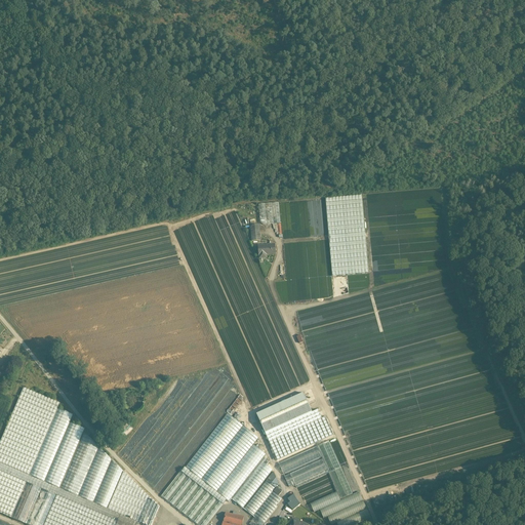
[(330,236),(330,240),(333,276),(370,273),(363,196),(326,199),(330,236)]
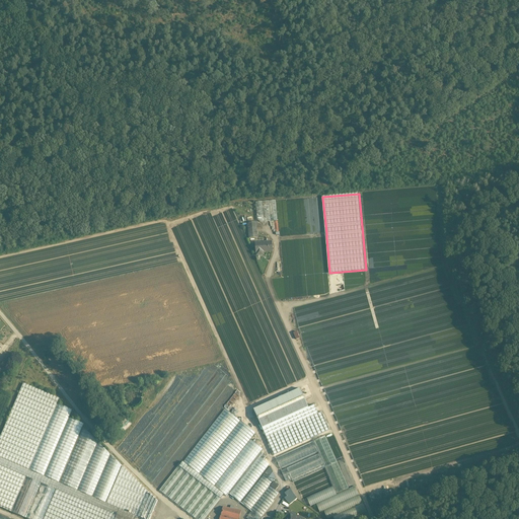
[(310,198),(313,234),(324,233),(321,197),(310,198)]
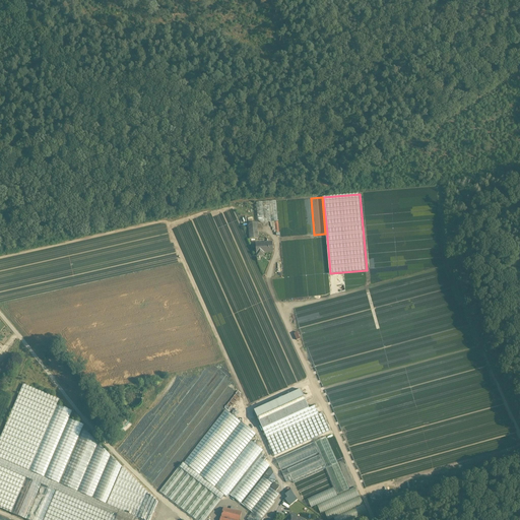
[(300,199),(303,236),(312,235),(309,198),(300,199)]
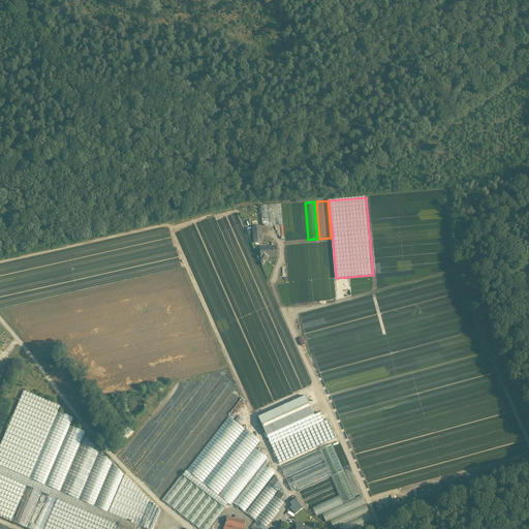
[(281,205),(260,207),(261,223),(265,226),(283,225),(281,205)]
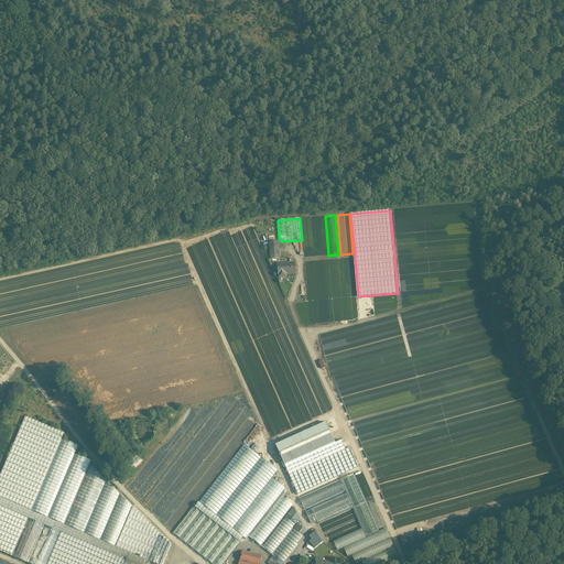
[(279,241),(269,242),(270,253),(280,253),(279,241)]
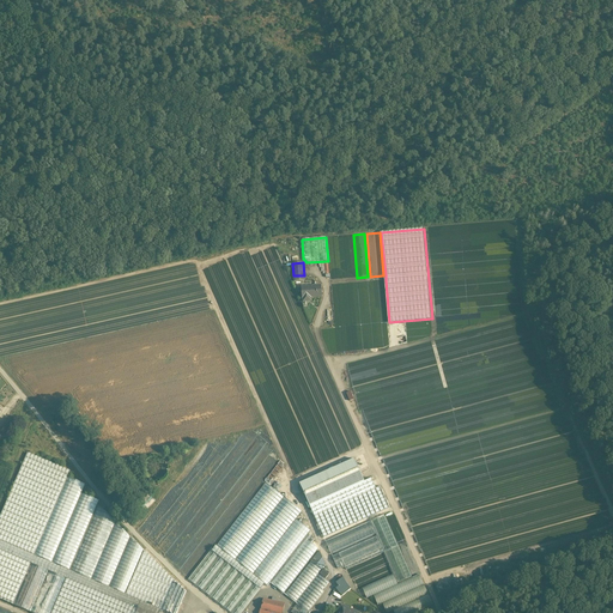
[(343,284),(344,284),(356,283),(357,283),(368,281),(370,281),(384,280),(386,280),(386,275),(383,275),(370,277),(368,277),(357,278),(354,278),(344,279),(341,279),(331,280),(331,285),(343,284)]
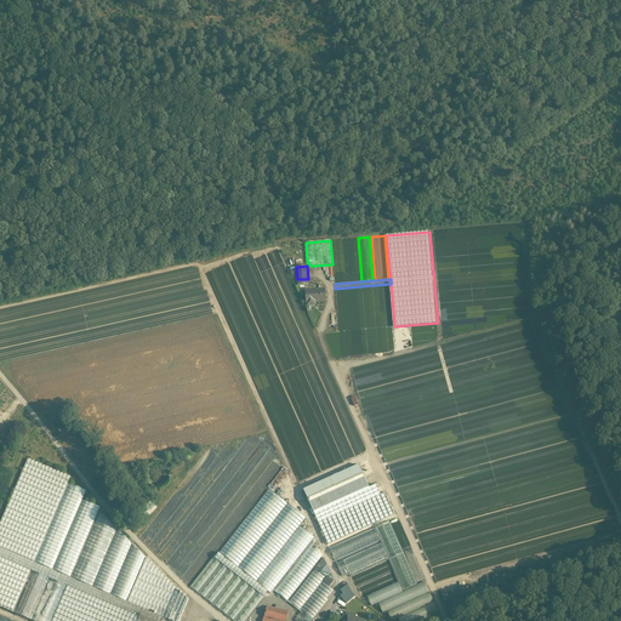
[(389,284),(375,285),(379,329),(393,326),(389,284)]
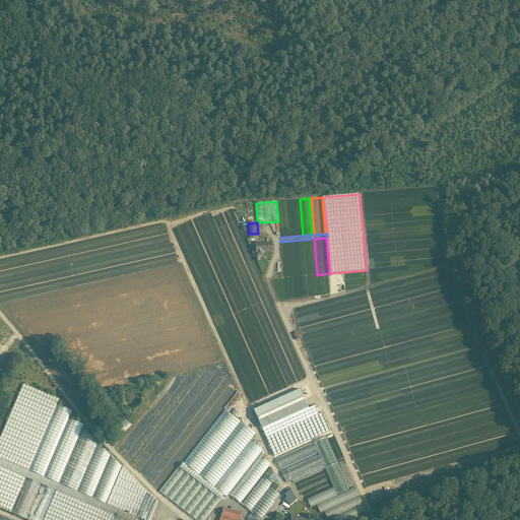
[(272,242),(256,244),(256,253),(257,253),(257,256),(261,256),(261,253),(273,252),(272,242)]
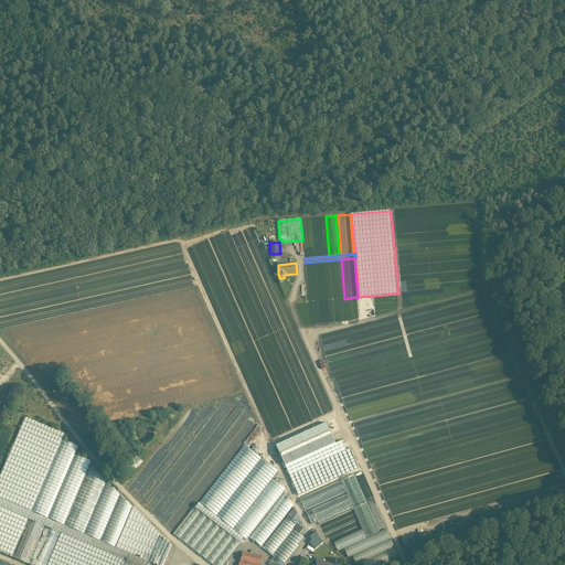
[(21,428),(0,476),(0,552),(12,557),(28,519),(31,512),(62,440),(64,434),(25,417),(21,428)]
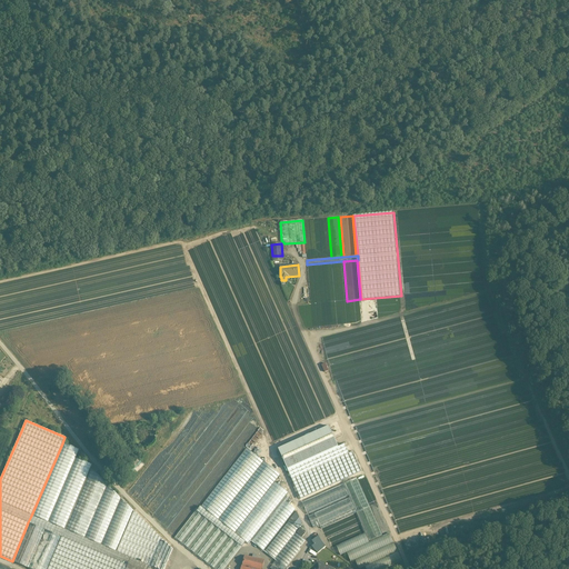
[(329,427),(278,449),(287,470),(338,447),(329,427)]
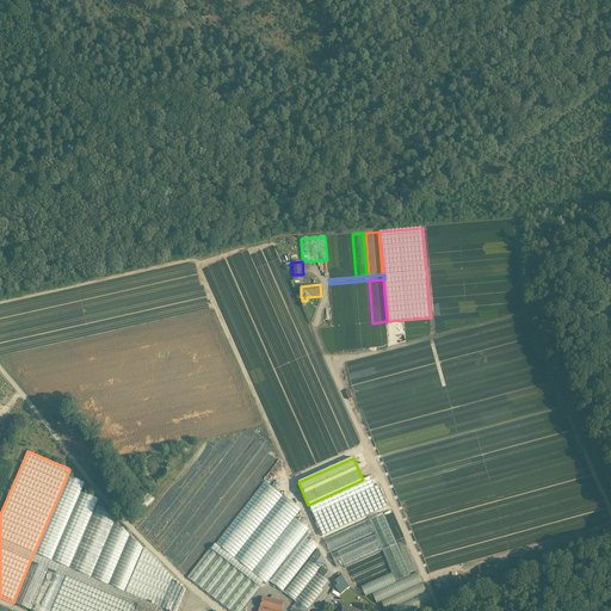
[(67,476),(34,554),(69,568),(98,504),(99,500),(81,492),(85,483),(67,476)]
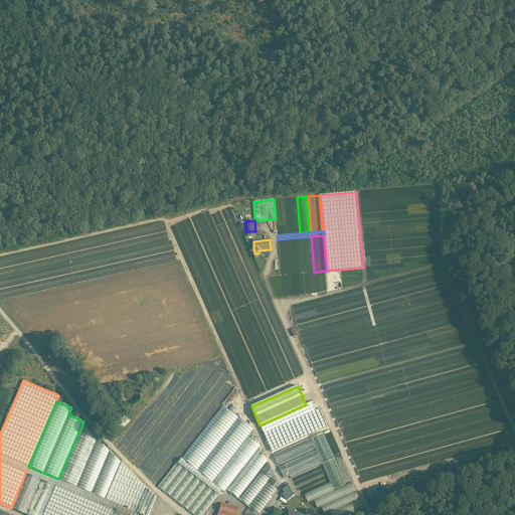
[(223,406),(182,459),(197,471),(238,418),(223,406)]
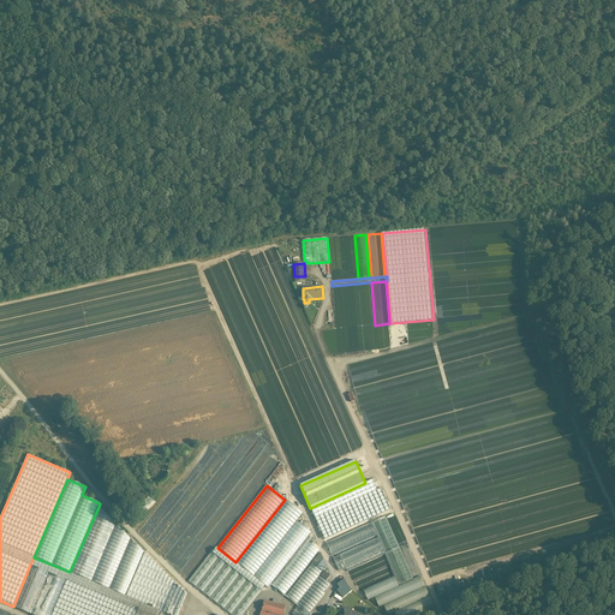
[(148,496),(132,511),(139,518),(155,502),(148,496)]
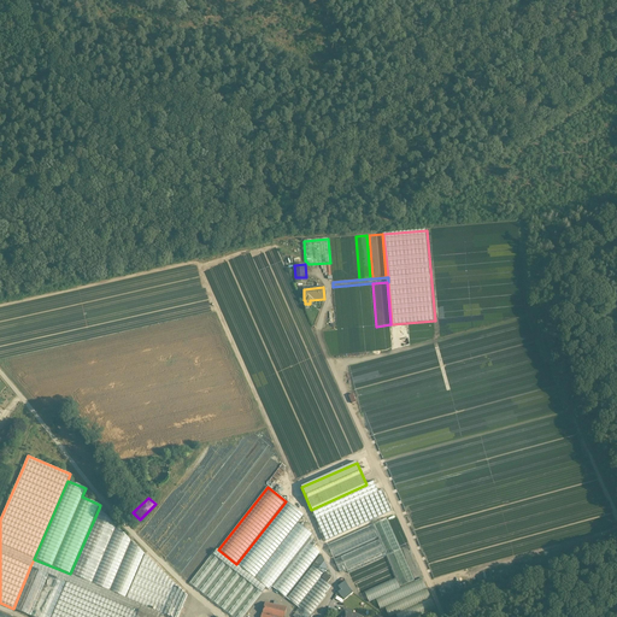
[(286,501),(236,564),(254,579),(276,551),(298,523),(304,516),(286,501)]
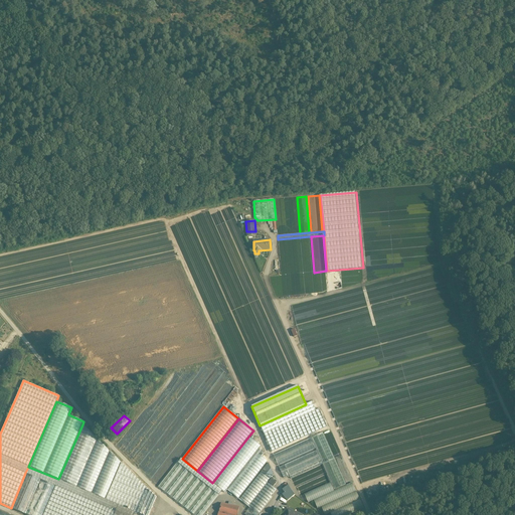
[(82,424),(58,479),(76,487),(98,440),(82,424)]
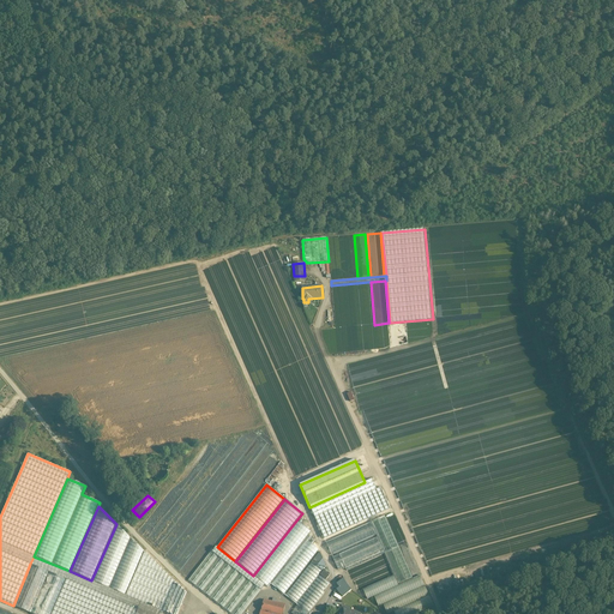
[(413,578),(385,516),(371,523),(375,535),(377,537),(389,564),(390,565),(398,584),(413,578)]
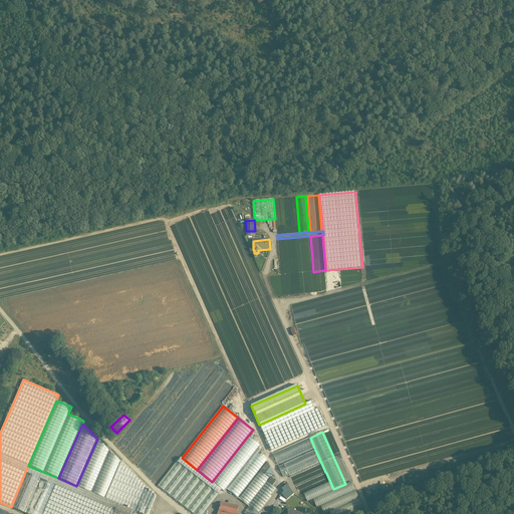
[(260,445),(248,436),(230,459),(242,468),(245,465),(258,448),(260,445)]
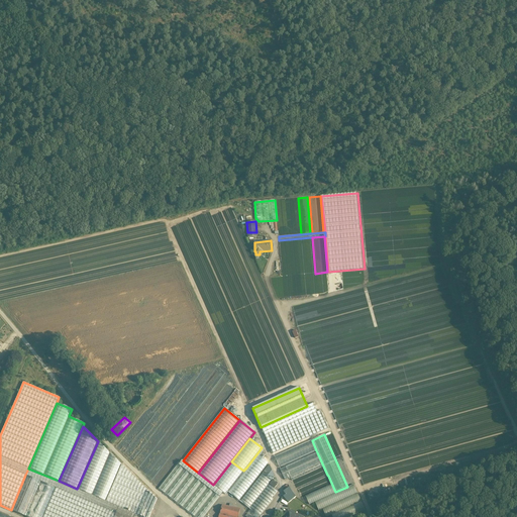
[(312,439),(274,456),(279,468),(316,450),(312,440),(312,439)]
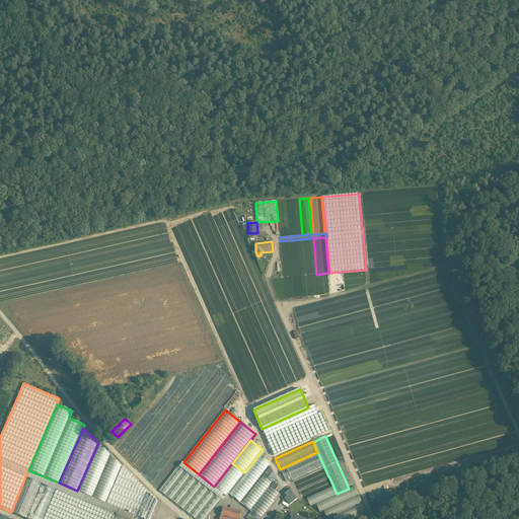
[(98,443),(77,491),(92,497),(110,455),(98,443)]
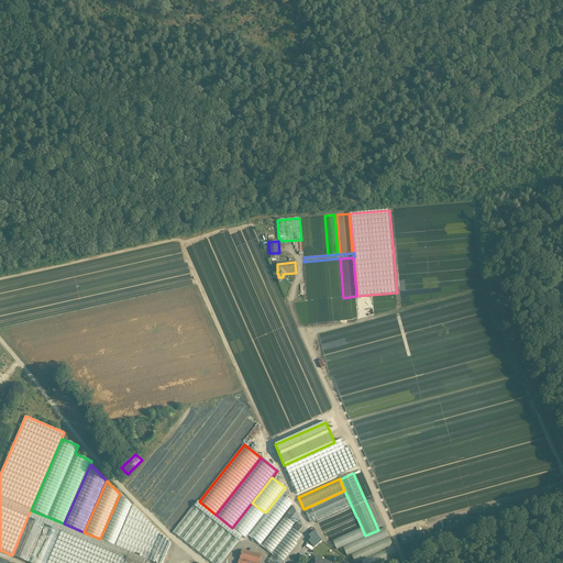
[(265,512),(247,534),(261,544),(293,504),(286,499),(289,495),(286,493),(283,490),(265,512)]
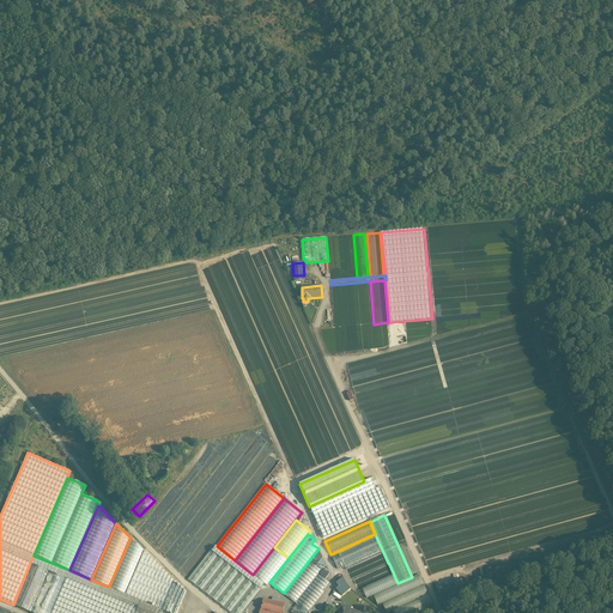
[(376,536),(338,553),(338,554),(332,557),(338,569),(344,566),(351,580),(388,563),(376,536)]
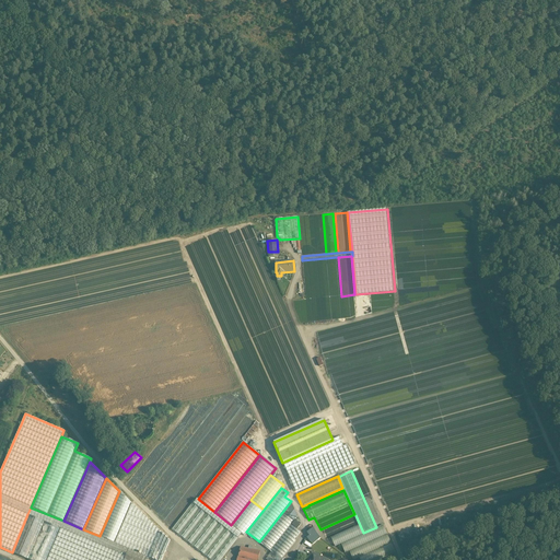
[(119,491),(100,536),(115,544),(132,504),(119,491)]
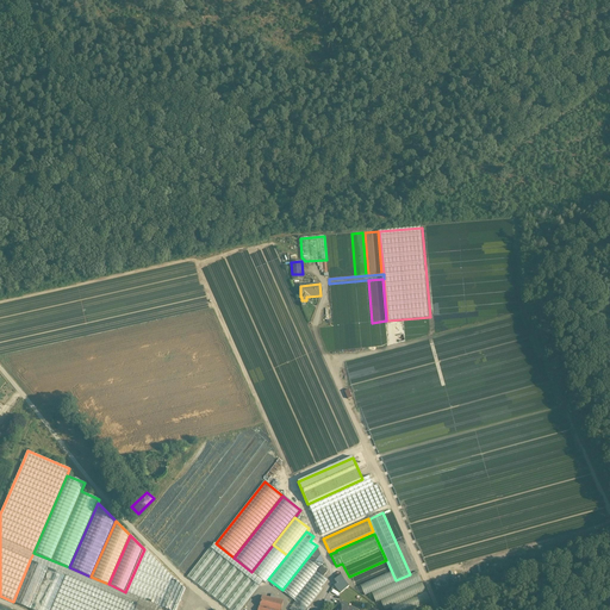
[(216,543),(215,543),(211,548),(237,570),(259,586),(263,582),(251,572),(234,558),(216,543)]
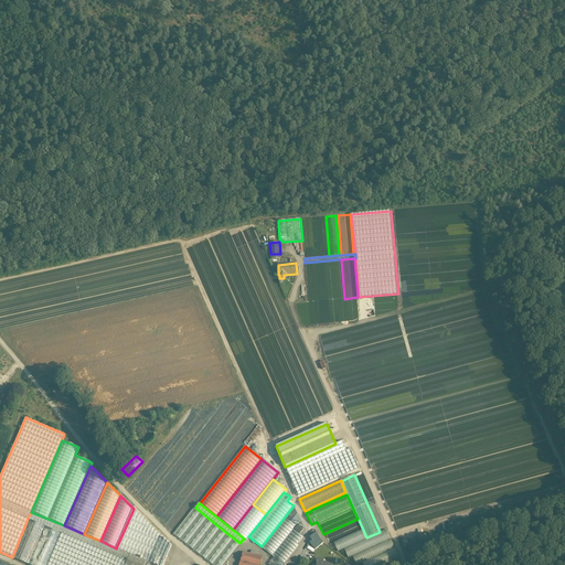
[(266,514),(253,504),(233,530),(244,539),(246,540),(248,536),(266,514)]
